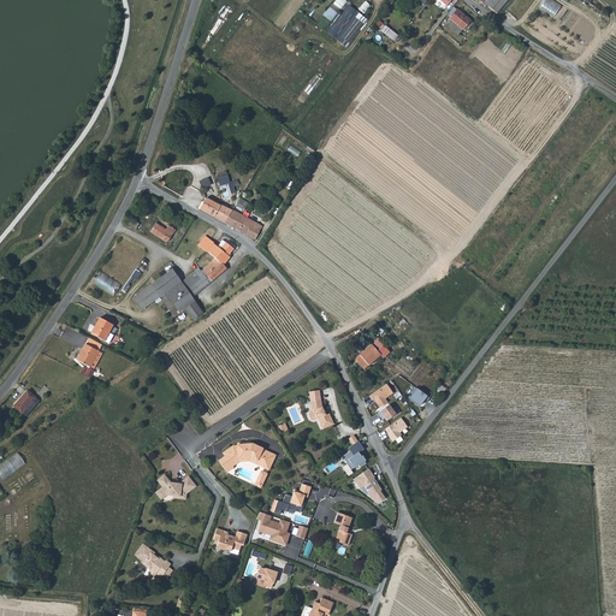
[(335,0),(332,5),(339,11),(345,1),(343,0),(335,0)]
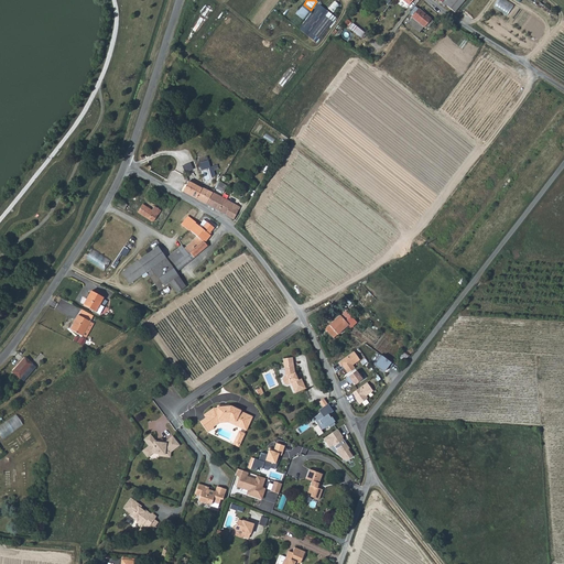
[(455,12),(465,1),(464,0),(453,0),(448,7),(455,12)]
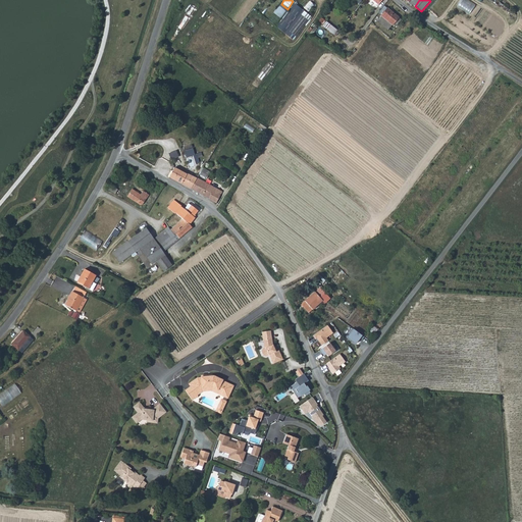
[(521,12),(521,0),(508,0),(521,13),(521,12)]
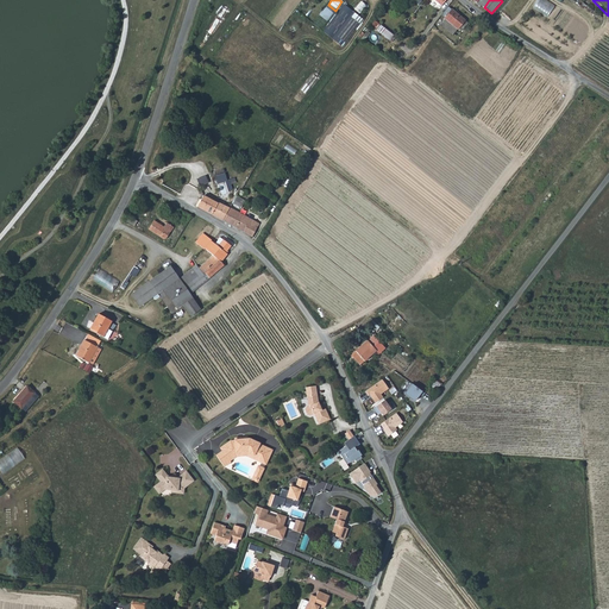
[(321,32),(341,48),(363,19),(341,5),(321,32)]
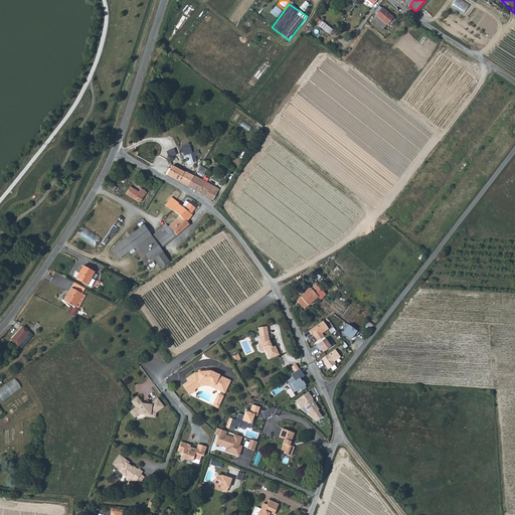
[(393,17),(382,8),(379,12),(376,15),(387,24),(393,17)]
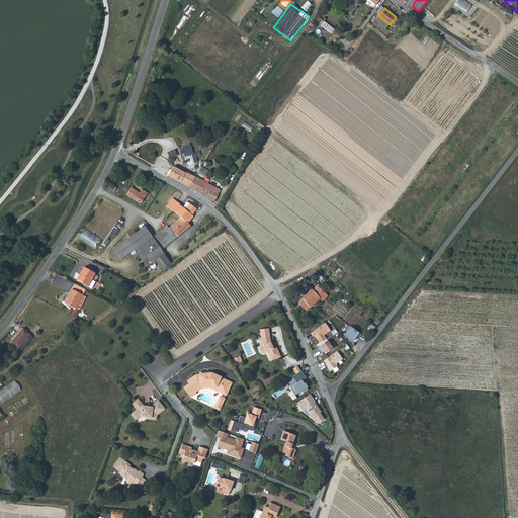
[(196,157),(200,156),(199,152),(193,154),(191,148),(183,150),(185,156),(191,154),(193,162),(197,161),(196,157)]
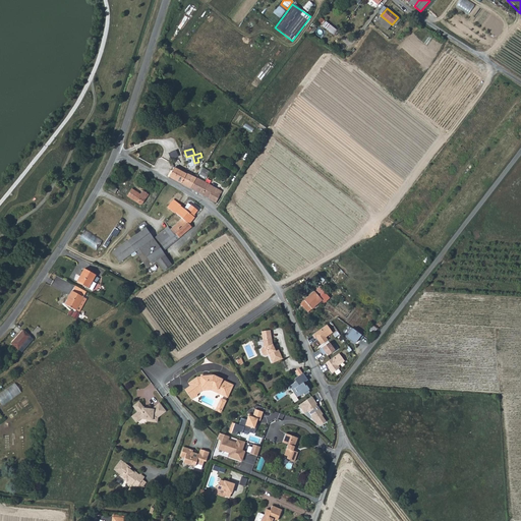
[(167,154),(170,160),(177,156),(174,151),(167,154)]
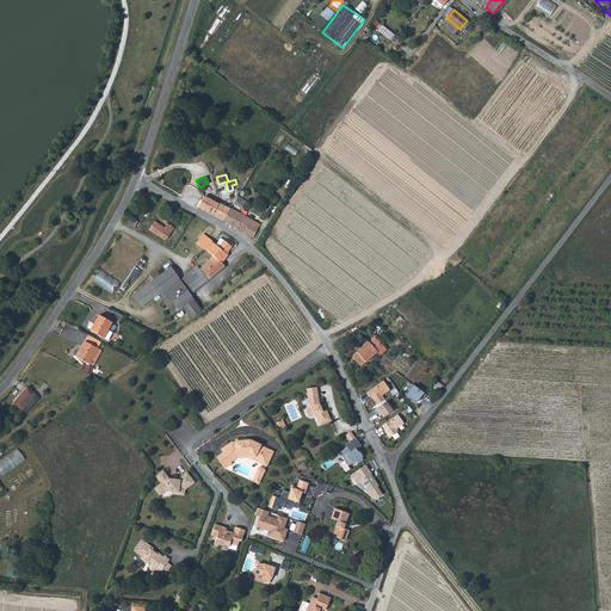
[(198,208),(223,221),(229,209),(205,196),(198,208)]
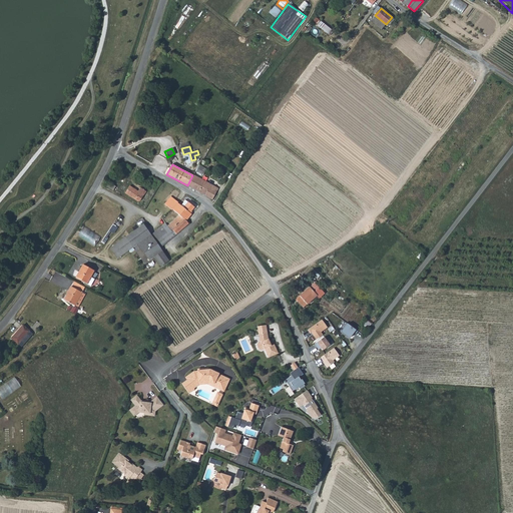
[(205,168),(199,165),(196,171),(202,175),(205,168)]
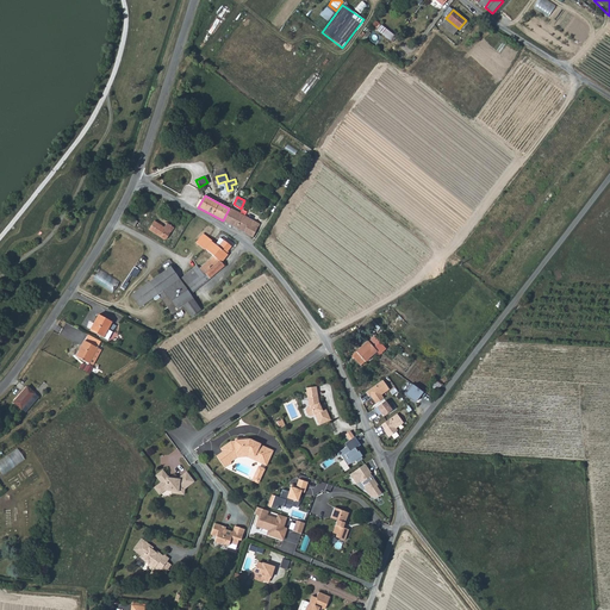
[(253,224),(254,221),(231,209),(230,207),(229,209),(223,221),(253,237),(257,228),(253,224)]
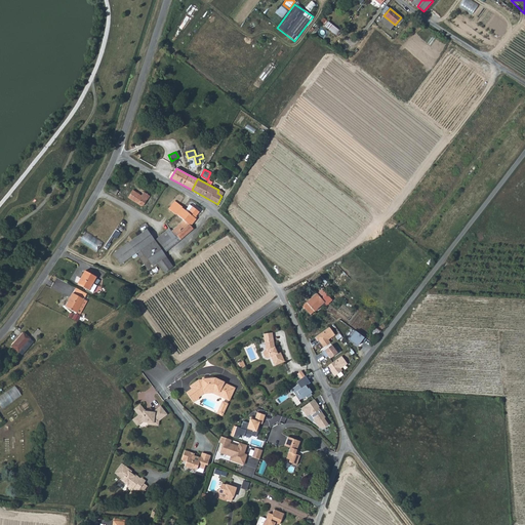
[(116,195),(118,191),(109,185),(106,189),(116,195)]
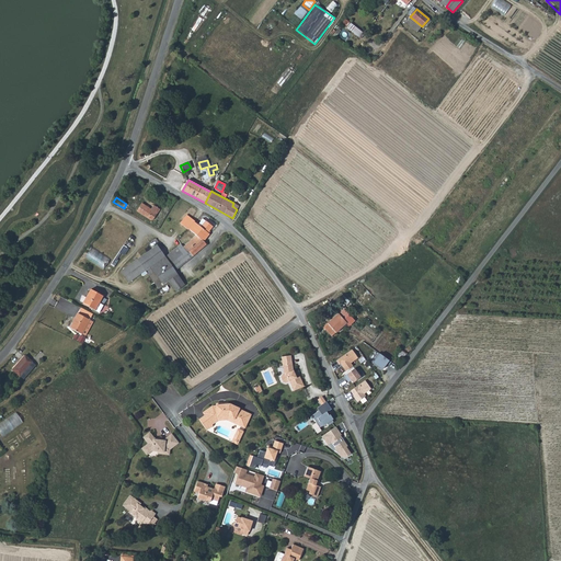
[(152,220),(160,209),(153,205),(150,209),(141,203),(136,210),(151,220),(152,220)]
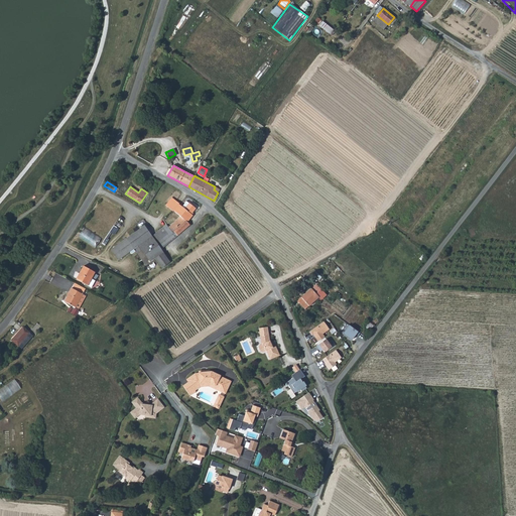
[(178,214),(189,203),(187,201),(182,205),(179,202),(173,195),(166,203),(178,214)]
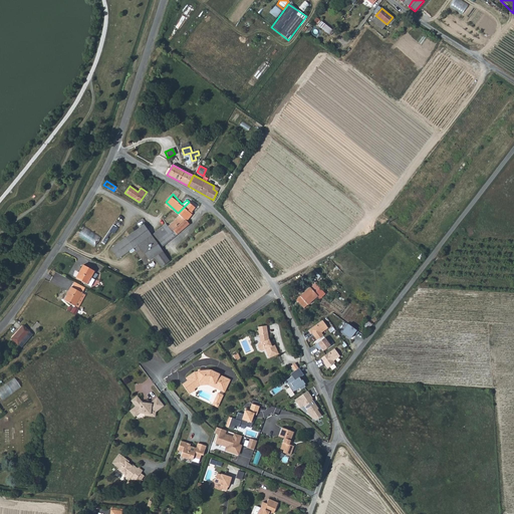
[(180,215),(186,221),(192,214),(191,213),(195,207),(189,202),(178,213),(180,215)]
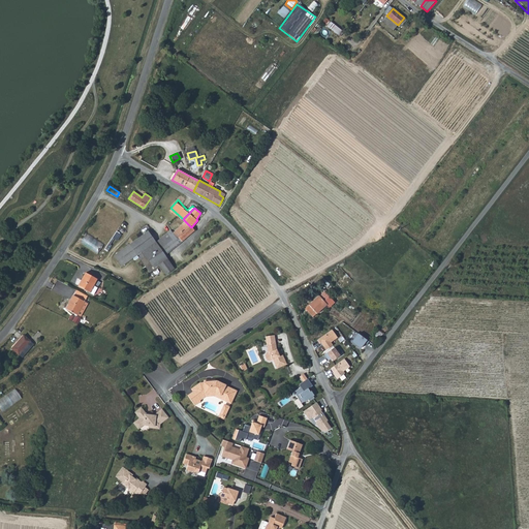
[(191,227),(185,221),(173,231),(170,229),(167,232),(167,234),(155,242),(160,247),(159,248),(165,255),(195,230),(191,227)]
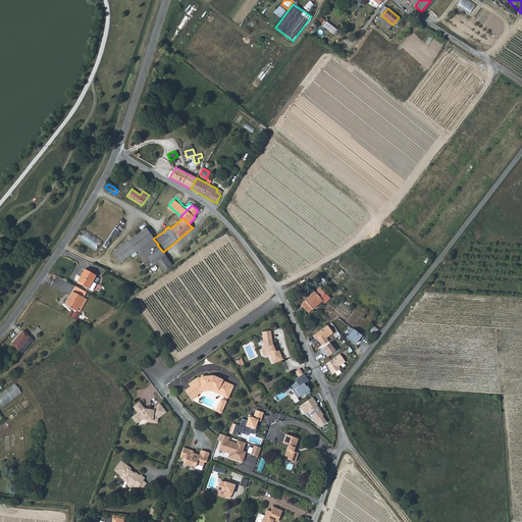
[(148,268),(157,261),(165,256),(163,252),(157,245),(158,244),(153,239),(145,228),(113,255),(120,265),(127,259),(128,258),(129,258),(136,253),(148,268)]
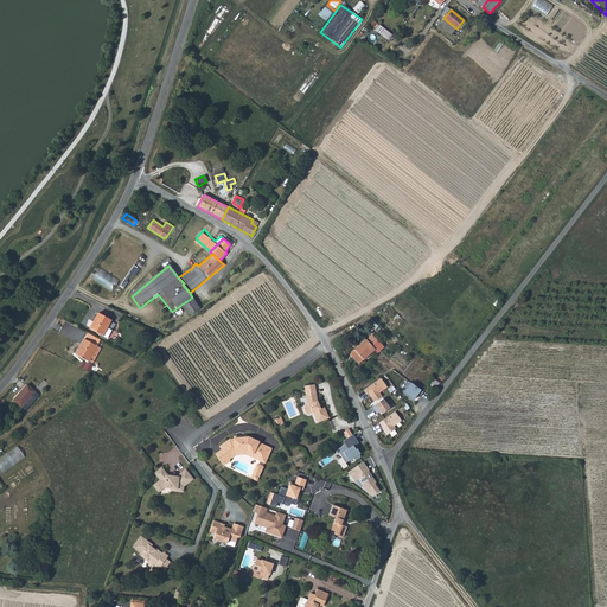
[(94,279),(114,291),(121,280),(101,268),(94,279)]
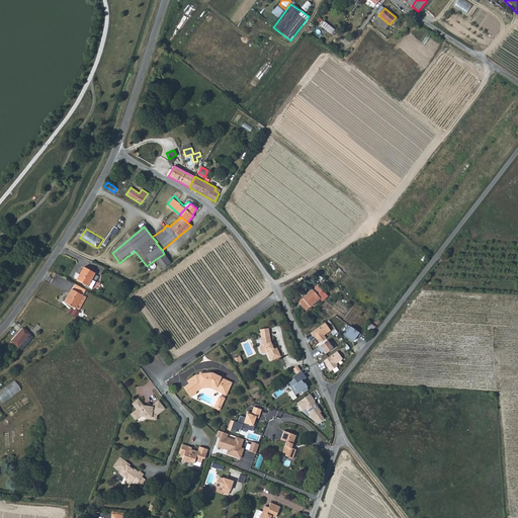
[(164,254),(156,259),(162,269),(170,263),(164,254)]
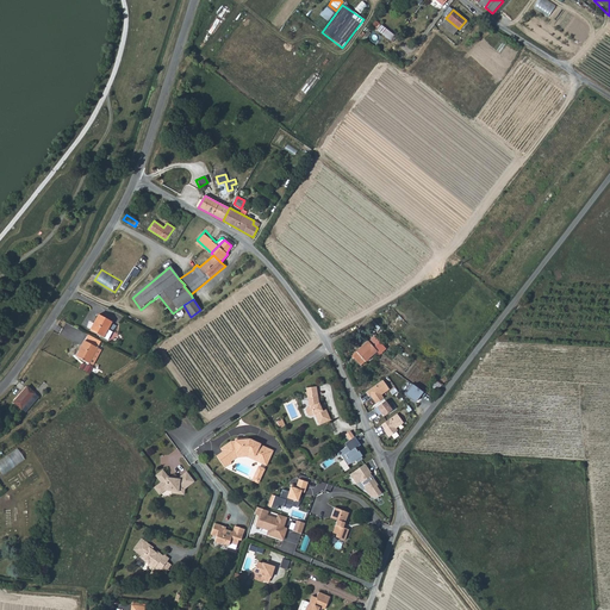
[(111,321),(98,315),(89,330),(106,340),(111,331),(106,329),(111,321)]
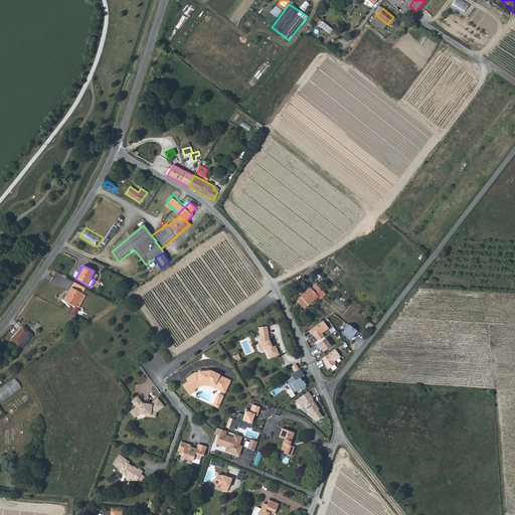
[(74,283),(71,288),(80,293),(83,288),(74,283)]
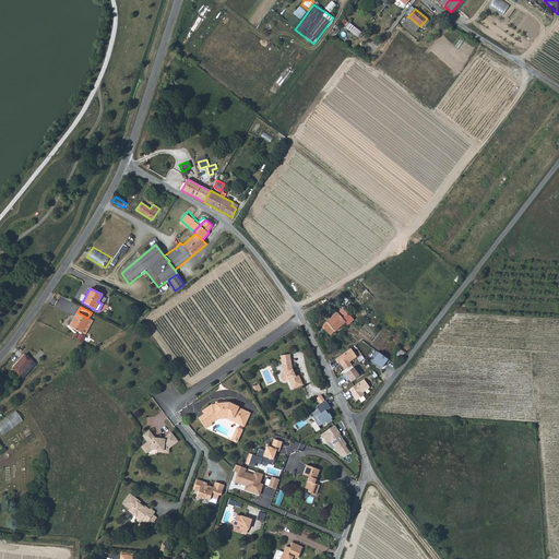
[(340,308),(334,312),(343,321),(342,322),(345,324),(351,320),(340,308)]
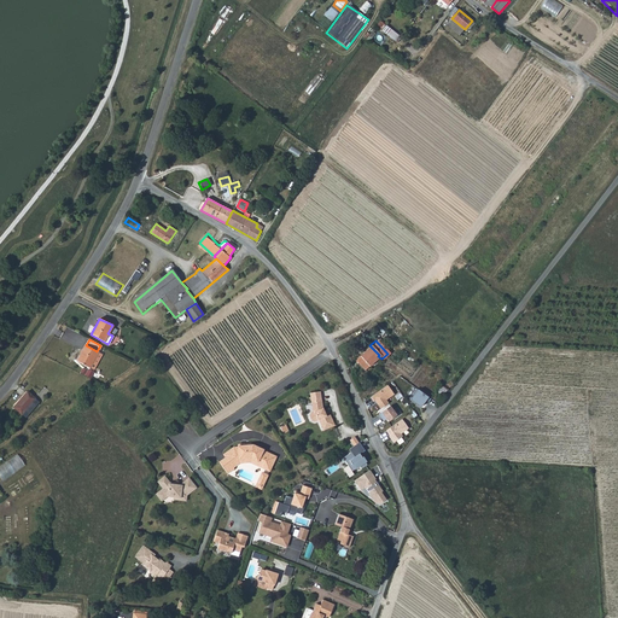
[(76,361),(89,368),(98,353),(97,351),(86,345),(85,345),(76,361)]
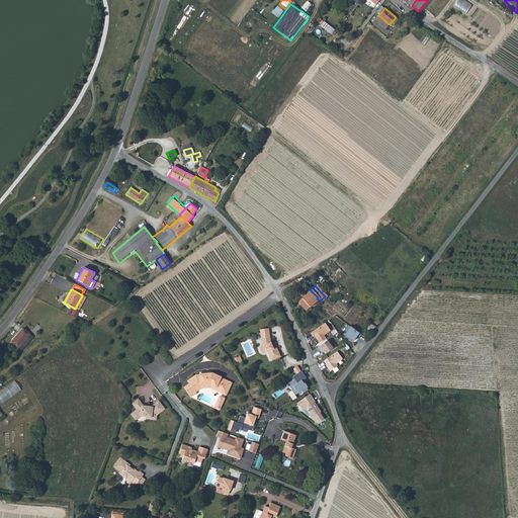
[(304,310),(317,298),(318,297),(310,289),(296,301),(304,310)]
